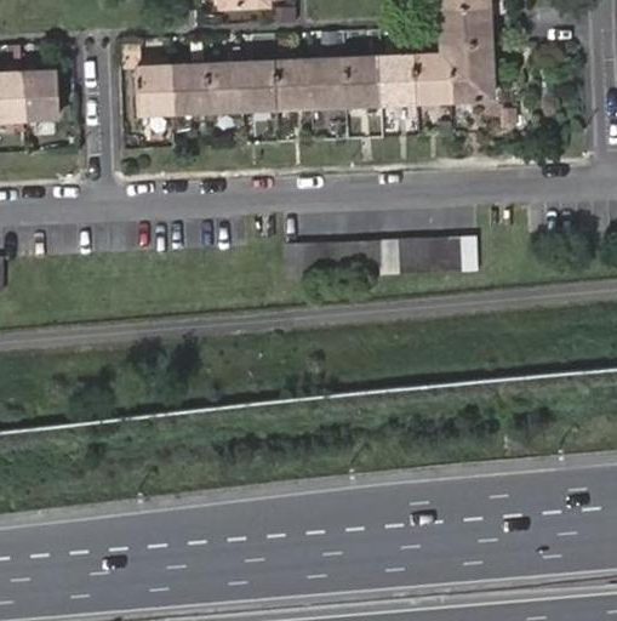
[(441,0),(441,5),(444,43),(452,43),(452,52),(176,63),(140,63),(140,66),(142,113),(380,102),(392,102),(497,97),(491,0),(441,0)]
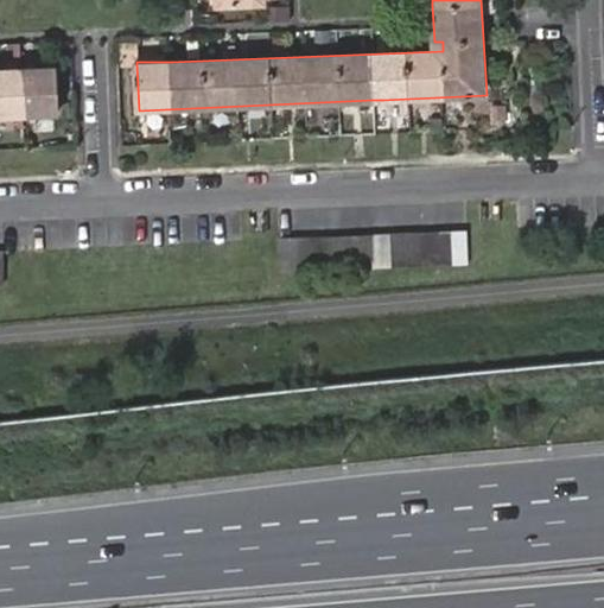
[(129,55),(142,54),(142,42),(128,44),(129,55)]
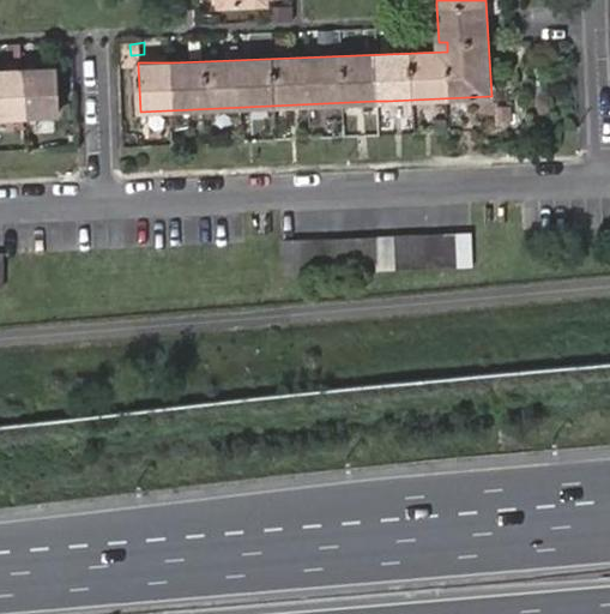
[(131,65),(138,65),(138,62),(174,62),(174,53),(144,54),(131,55),(131,65)]
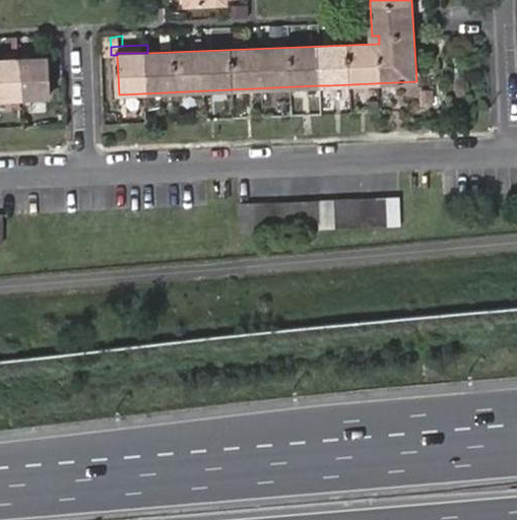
[(0,100),(50,98),(48,58),(0,59),(0,100)]
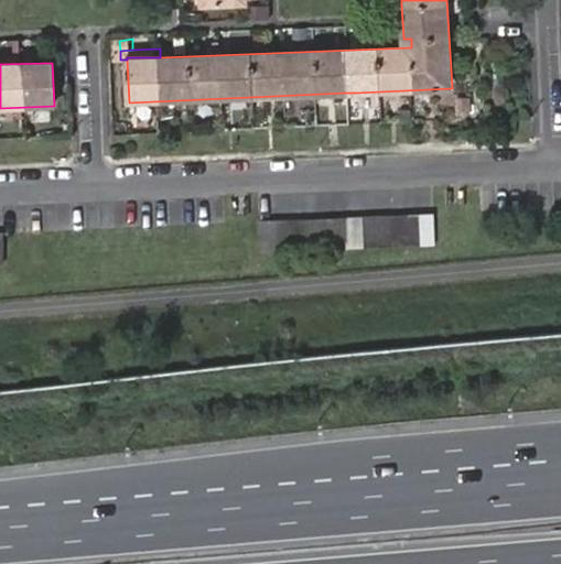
[(356,111),(356,93),(345,93),(346,111),(356,111)]
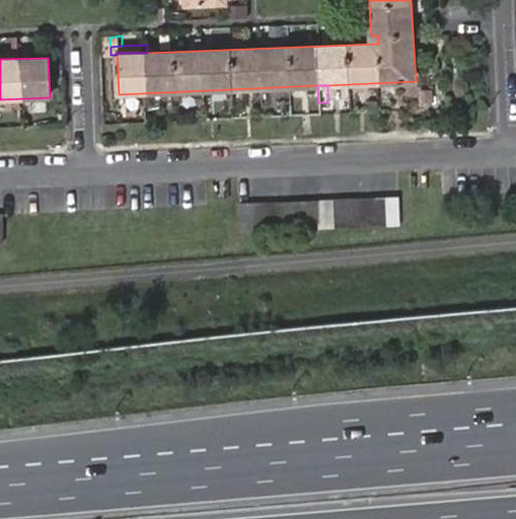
[(242,206),(243,231),(400,224),(399,198),(242,206)]
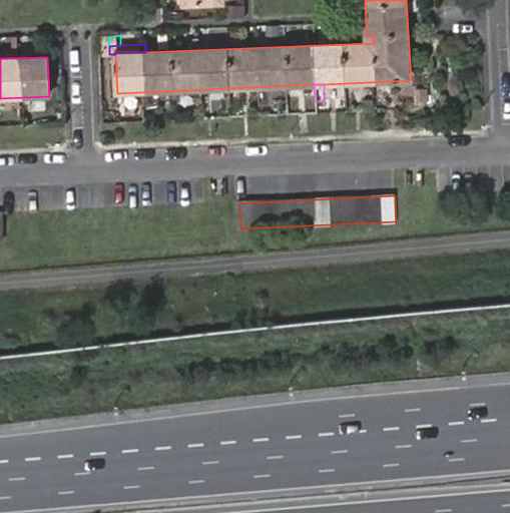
All buildings are outlined.
